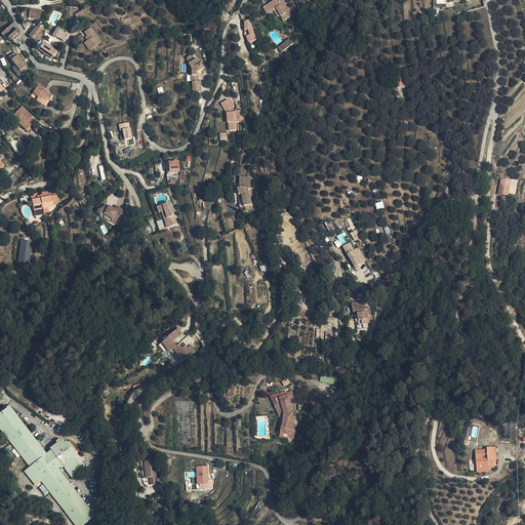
[(268,14),(274,10),(276,10),(280,17),(281,16),(283,22),(292,16),(289,11),(288,11),(284,4),(282,0),(271,0),(272,0),(273,2),(264,8),(268,14)]
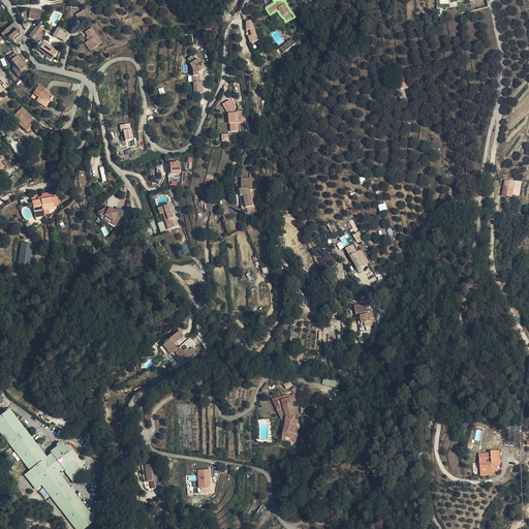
[(45,12),(36,8),(30,8),(29,11),(32,12),(30,17),(41,21),(45,12)]
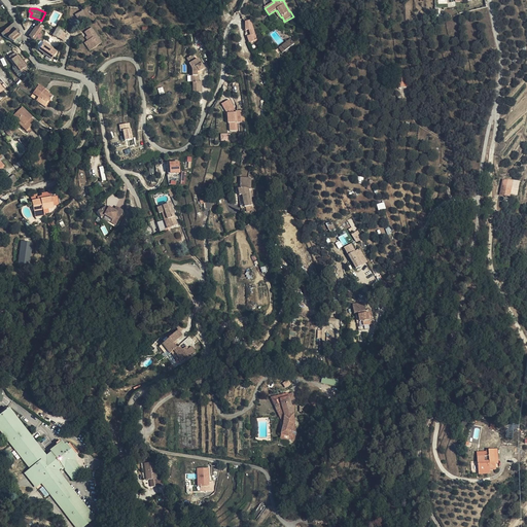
[(13,34),(18,30),(14,23),(8,28),(13,34)]
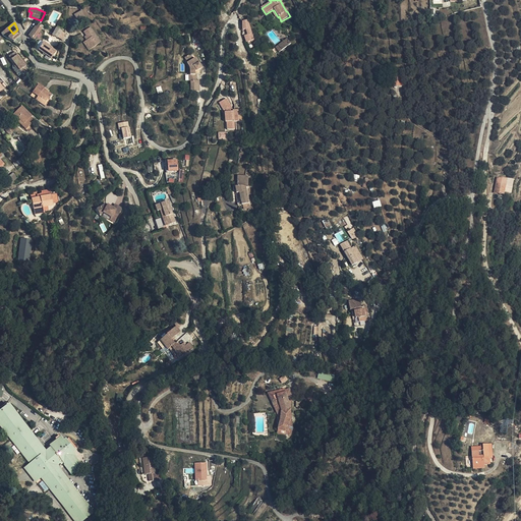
[(30,37),(34,40),(35,41),(38,35),(41,30),(42,27),(41,26),(39,24),(30,37)]
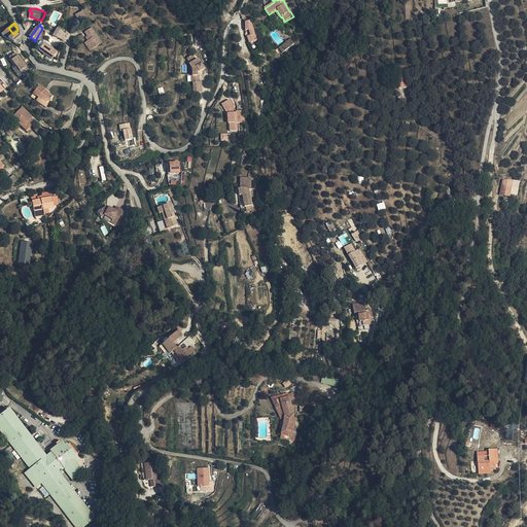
[(93,47),(101,41),(95,32),(92,27),(85,31),(88,35),(90,38),(88,40),(93,47)]
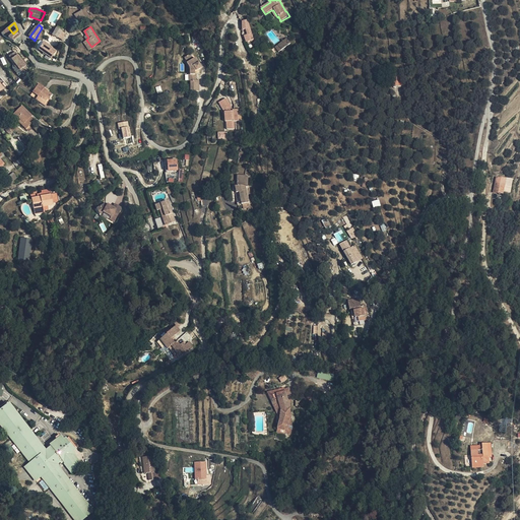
[(14,43),(20,37),(17,29),(13,34),(8,27),(0,35),(14,43)]
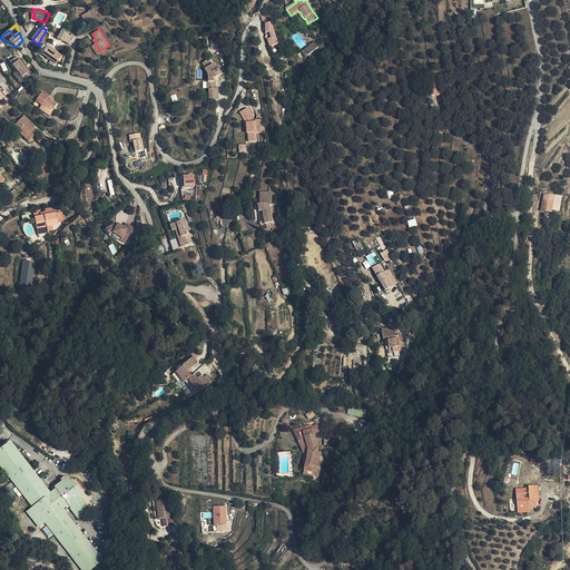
[(57,39),(64,41),(67,35),(60,31),(57,39)]
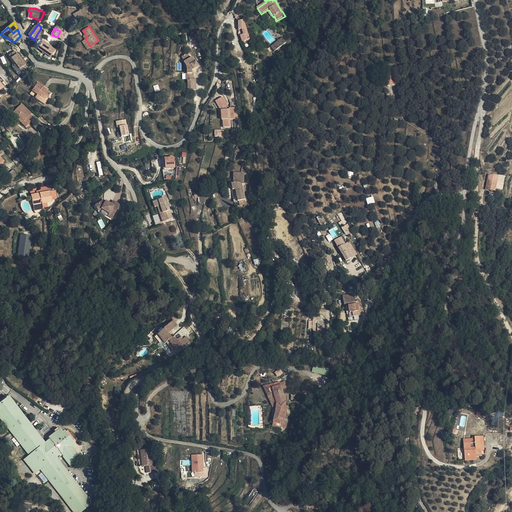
[(14,42),(19,46),(22,42),(22,41),(20,36),(14,42)]
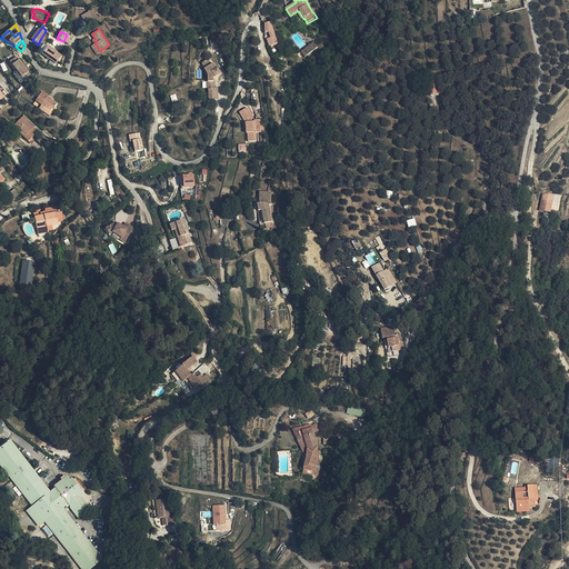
[(56,65),(61,56),(48,47),(42,55),(56,65)]
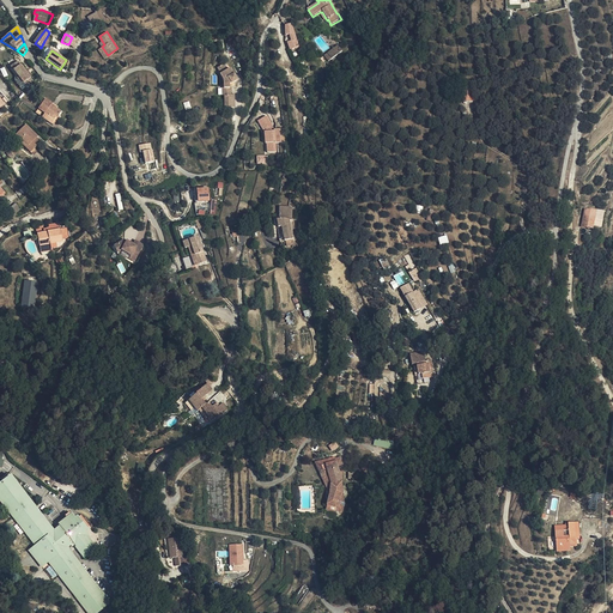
[(19,80),(25,87),(32,83),(18,62),(11,67),(18,78),(17,79),(18,82),(19,80)]
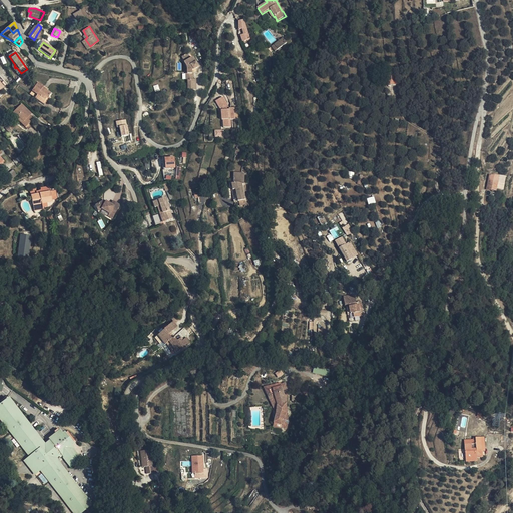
[(195,90),(196,80),(193,80),(193,70),(198,67),(192,58),(189,59),(187,54),(181,58),(184,62),(183,63),(187,67),(187,74),(185,74),(185,80),(188,80),(188,90),(195,90)]
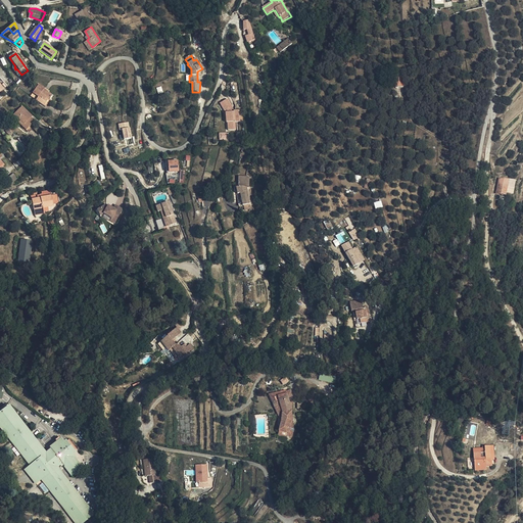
[(405,86),(402,78),(394,80),(395,82),(394,83),(395,89),(405,86)]
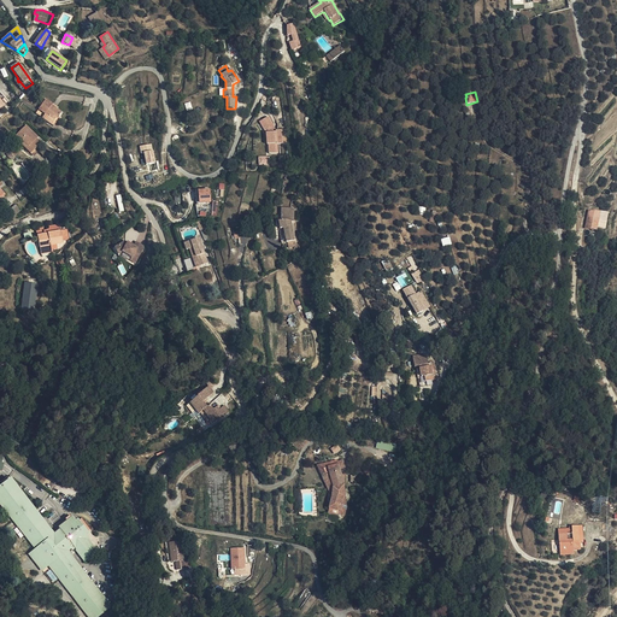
[(52,107),(53,106),(45,100),(35,115),(52,125),(53,122),(56,123),(59,118),(58,117),(62,113),(56,110),(52,107)]
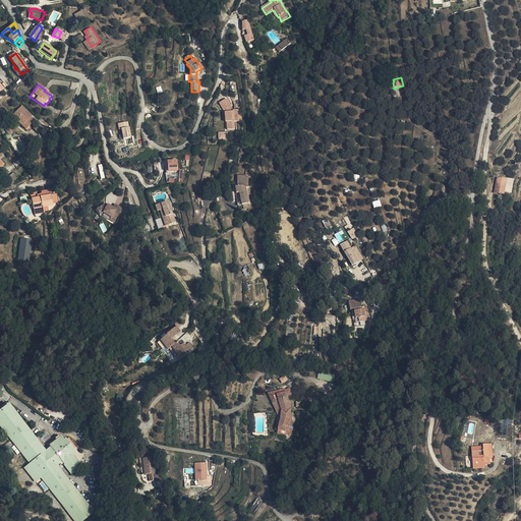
[(226,114),(225,114),(226,123),(227,123),(228,130),(235,130),(234,122),(241,121),(240,110),(233,111),(233,113),(231,113),(230,111),(229,109),(231,107),(227,100),(220,104),(224,112),(226,110),(226,114)]
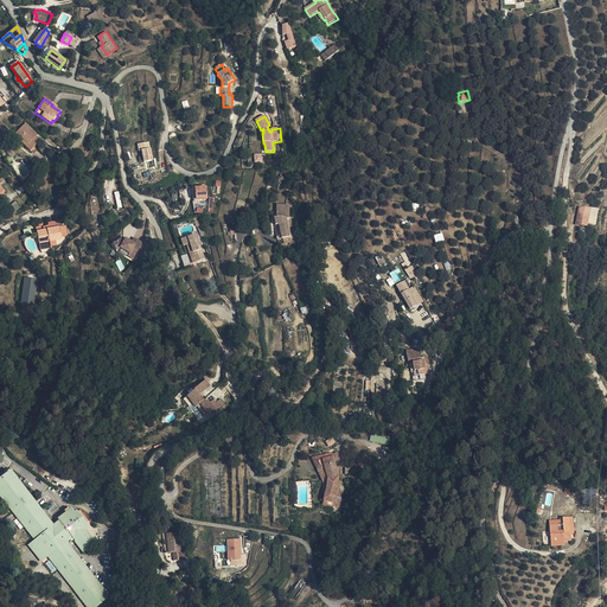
[(40,141),(36,138),(33,135),(34,133),(26,125),(16,134),(19,139),(18,140),(32,153),(37,148),(36,147),(40,141)]
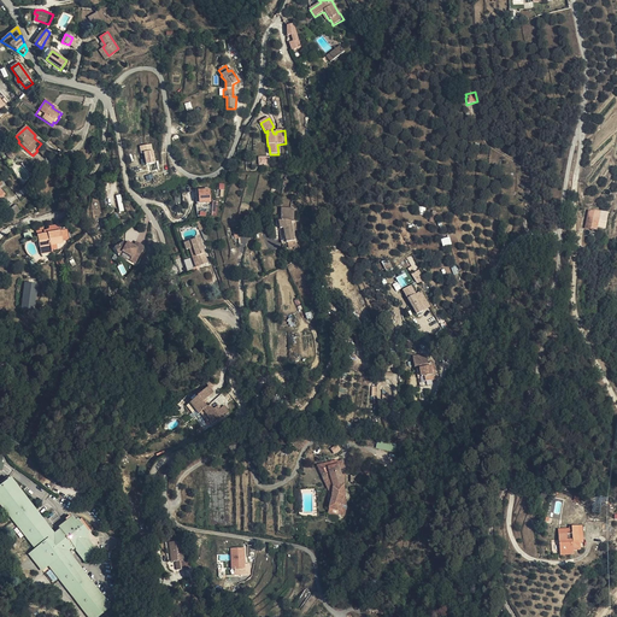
[(156,162),(152,144),(140,146),(141,153),(145,153),(146,163),(156,162)]
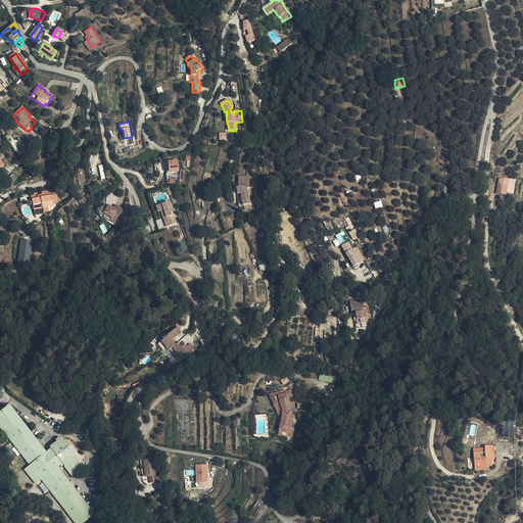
[(169,172),(179,171),(178,158),(168,159),(169,172)]
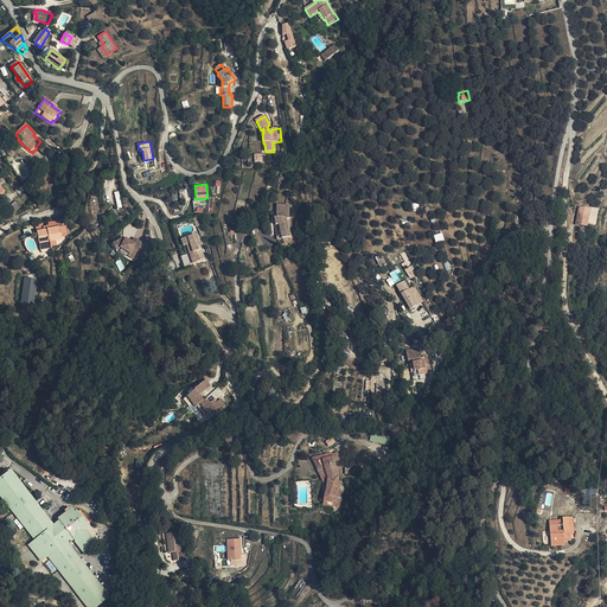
[(280,225),(282,240),(291,237),(286,219),(289,219),(289,206),(278,206),(278,219),(274,219),(276,227),(280,225)]
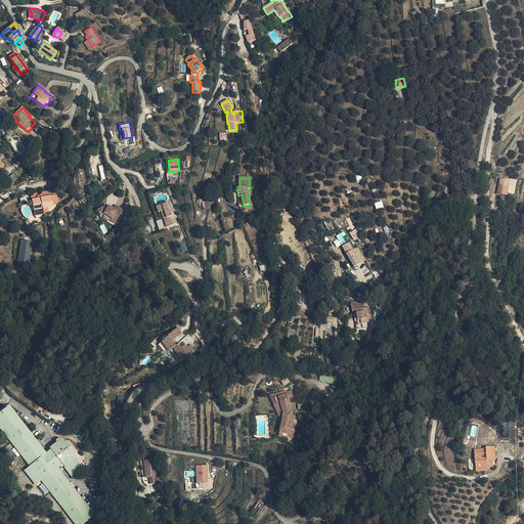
[(497,194),(507,197),(507,193),(510,180),(500,179),(497,194)]
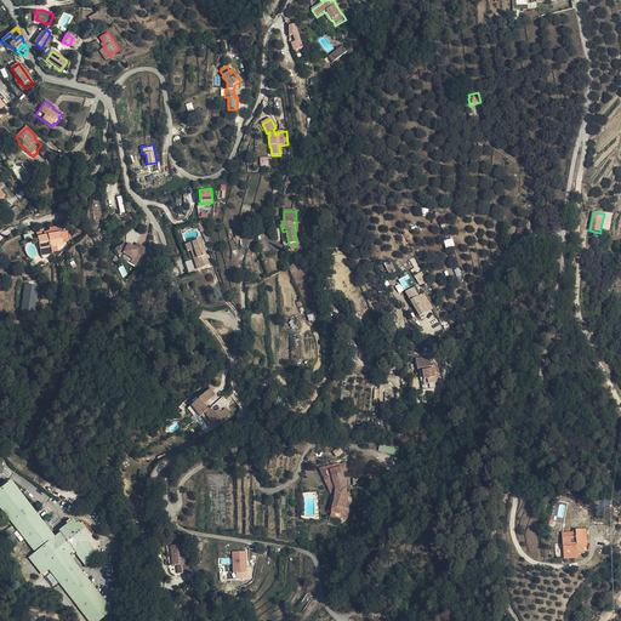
[(113,220),(106,223),(109,229),(117,224),(113,220)]
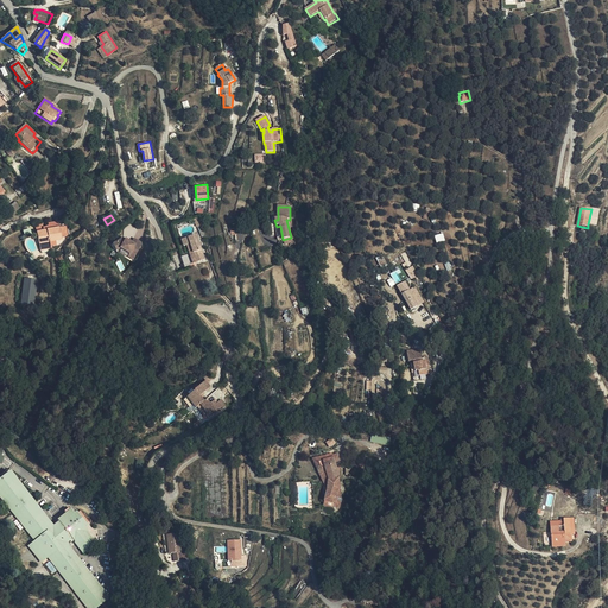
[(52,247),(54,247),(50,234),(49,230),(49,227),(43,228),(44,232),(37,233),(40,249),(50,248),(52,247)]
